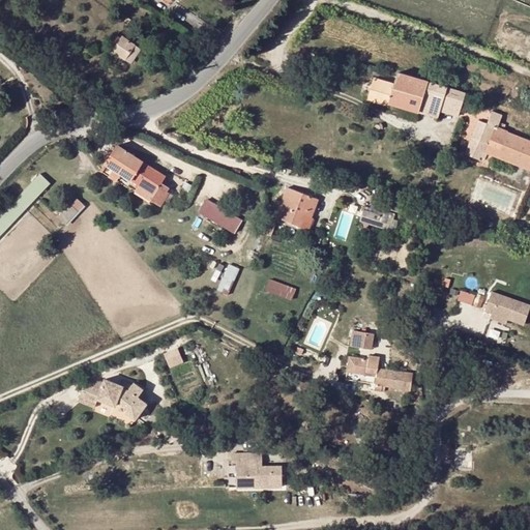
[(125,59),(135,46),(136,46),(122,36),(120,39),(115,35),(109,46),(114,50),(112,53),(124,61),(125,59)]
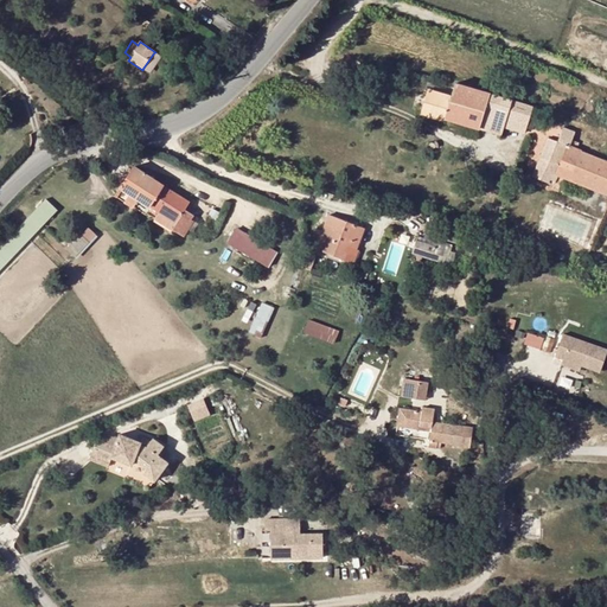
[(154,52),(144,68),(151,72),(161,57),(154,52)]
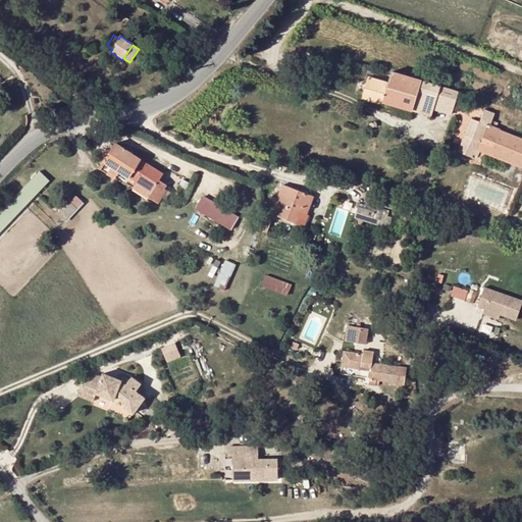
[(411,109),(420,80),(390,70),(386,83),(367,76),(361,97),(380,103),(381,100),(411,109)]
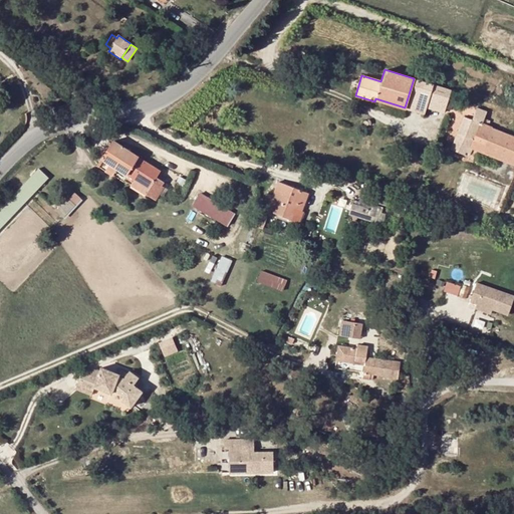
[(425,106),(432,84),(414,78),(405,107),(424,113),(425,106)]
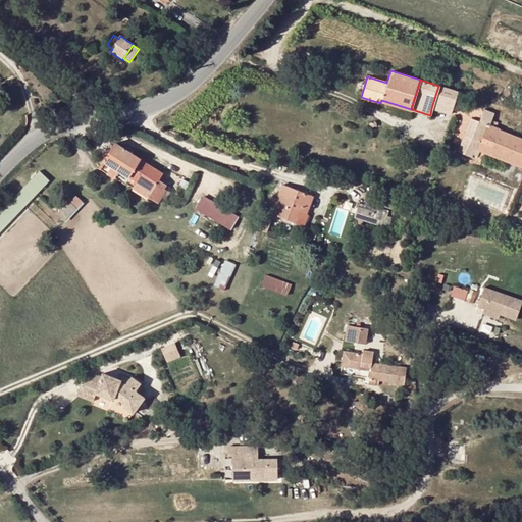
[(451,114),(457,92),(438,86),(431,108),(451,114)]
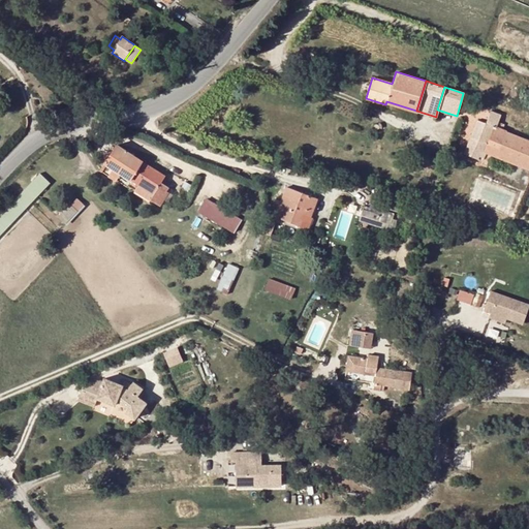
[(483,158),(486,152),(528,169),(528,139),(501,129),(495,127),(498,120),(500,114),(490,110),(485,123),(476,120),(463,154),(477,160),(478,156),(483,158)]
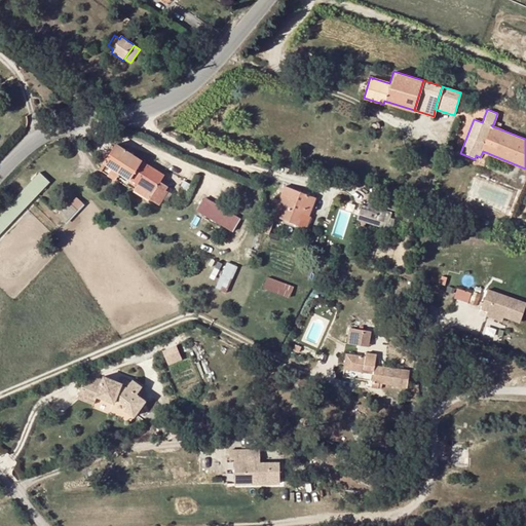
[(167,186),(160,182),(164,175),(126,151),(115,145),(104,162),(105,163),(101,171),(110,177),(114,170),(120,173),(138,184),(134,189),(159,205),(167,191),(165,190),(167,186)]
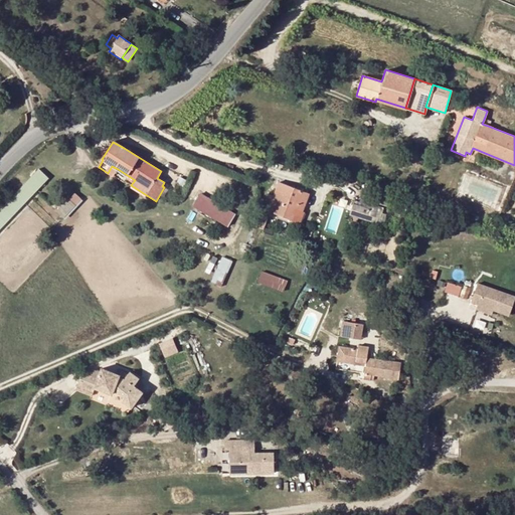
[(118,169),(112,166),(108,173),(114,176),(118,169)]
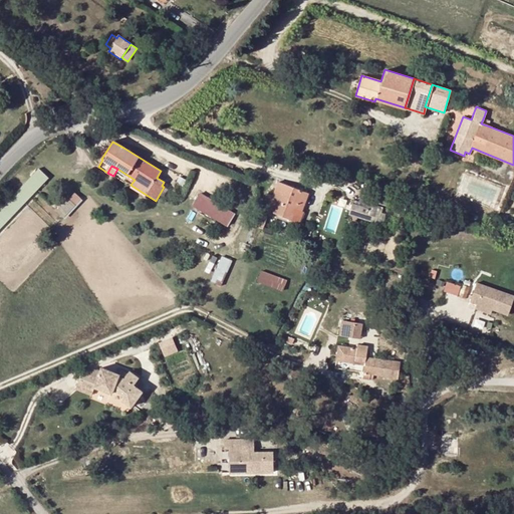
[(38,169),(0,208),(0,228),(35,192),(48,178),(38,169)]
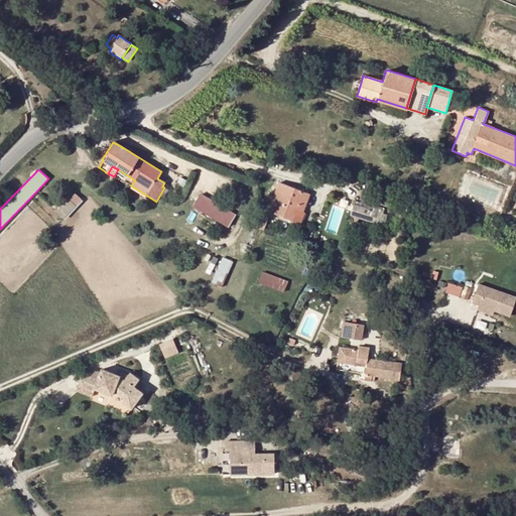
[(308,194),(278,182),(267,211),(299,224),(304,212),(302,212),(308,194)]
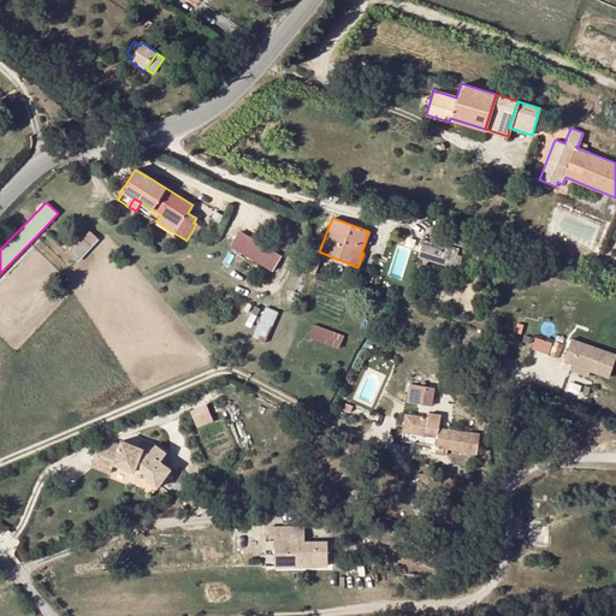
[(279,256),(277,255),(238,232),(230,246),(271,271),(279,256)]
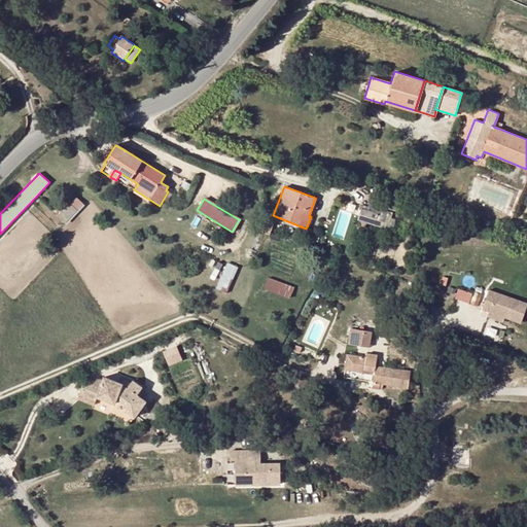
[(403,211),(406,205),(393,201),(391,207),(403,211)]
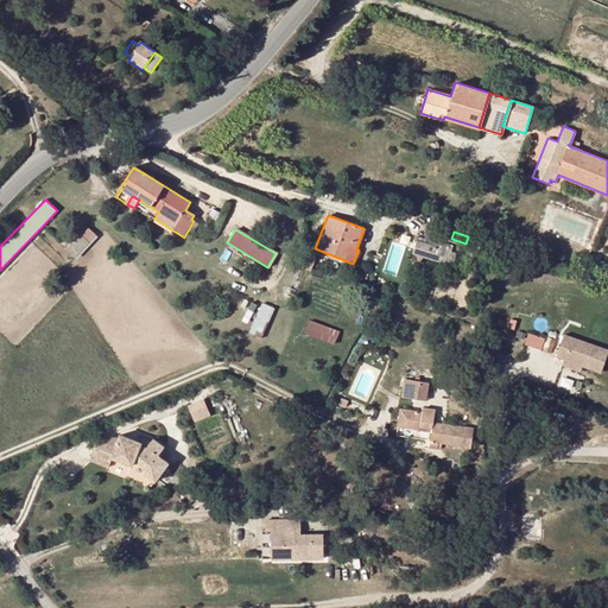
[(88,242),(80,235),(65,248),(75,257),(88,242)]
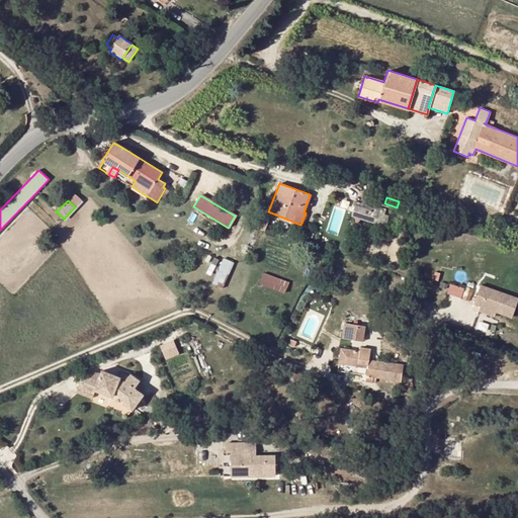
[(376,212),(372,210),(373,207),(366,204),(365,207),(360,206),(361,203),(356,201),(351,216),(373,223),(376,212)]
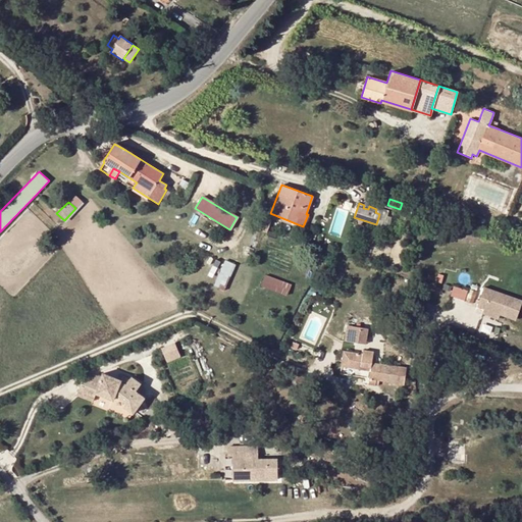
[(223,291),(235,265),(224,260),(213,285),(223,291)]
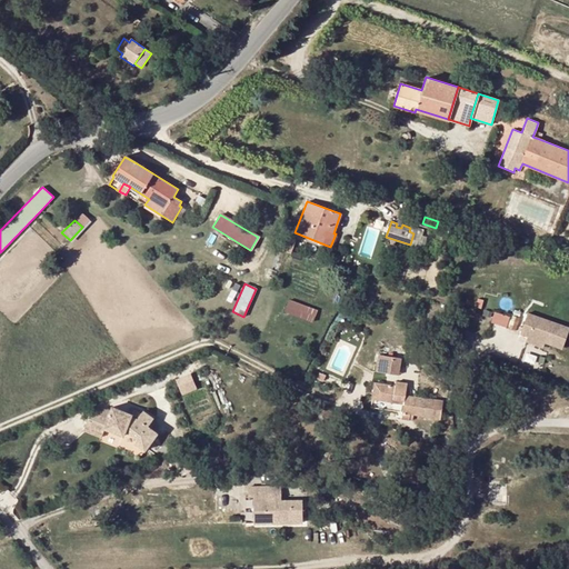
[(316,311),(288,301),(288,302),(285,311),(312,321),(316,311)]
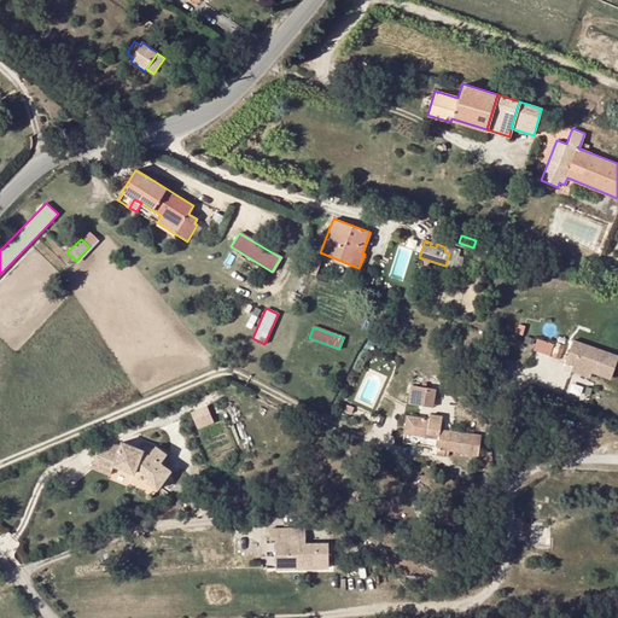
[(563,359),(566,345),(537,336),(534,349),(563,359)]
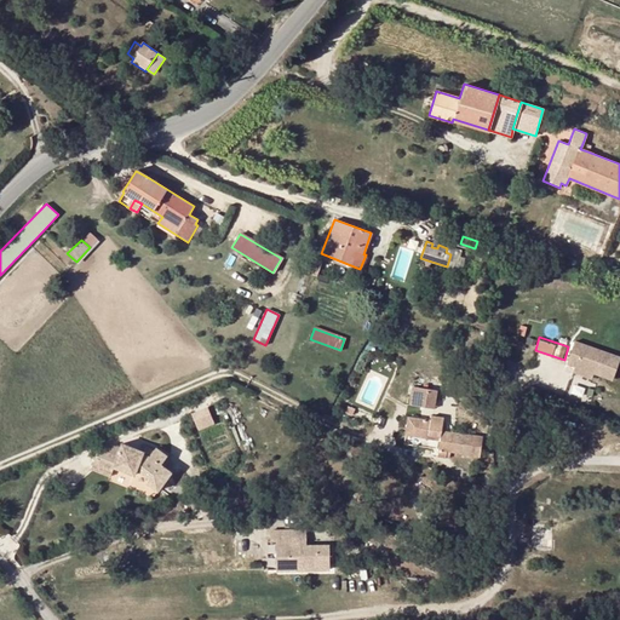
[(568,363),(577,367),(597,374),(613,380),(619,360),(619,357),(577,342),(568,363)]
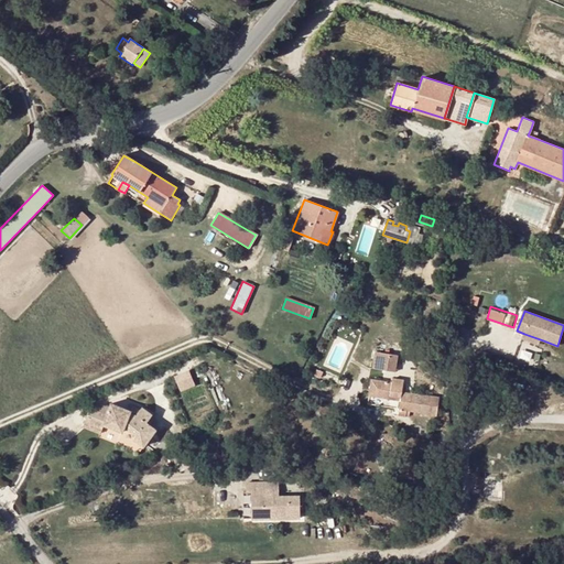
[(310,342),(313,332),(306,328),(302,338),(310,342)]
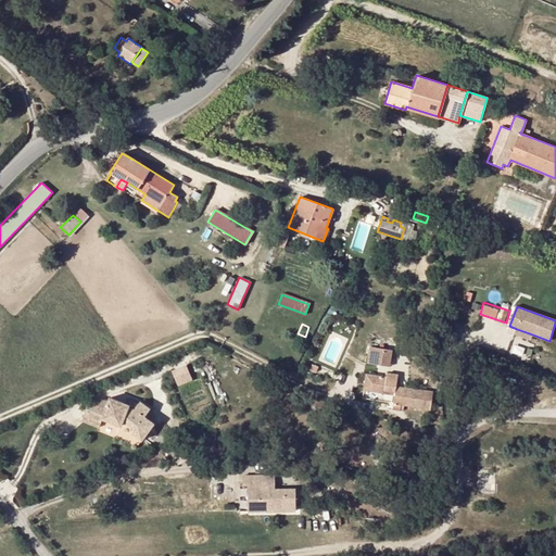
[(308,327),(305,337),(310,339),(314,329),(308,327)]
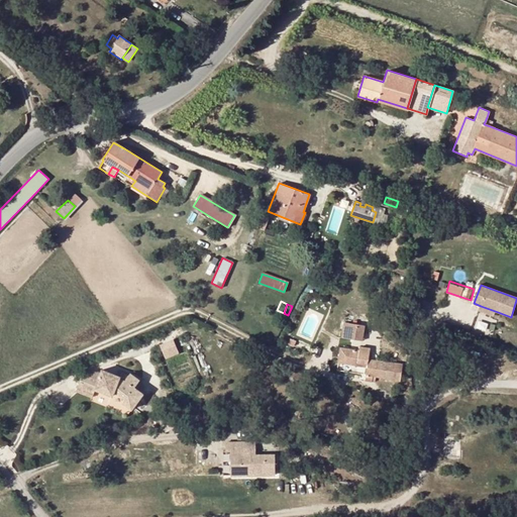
[(496,317),(498,312),(481,306),(480,311),(496,317)]
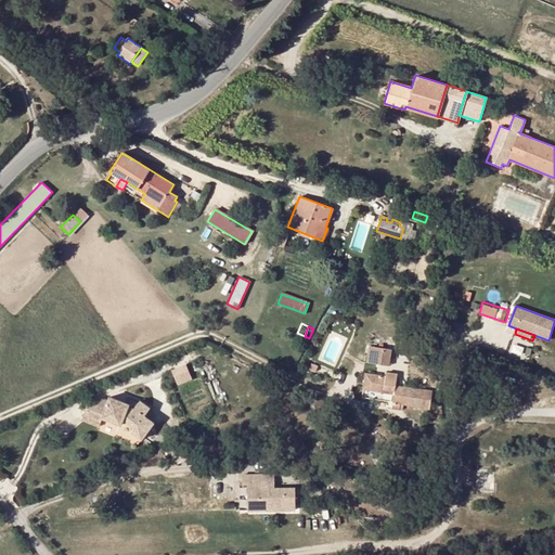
[(366,359),(379,361),(382,345),(369,344),(366,359)]
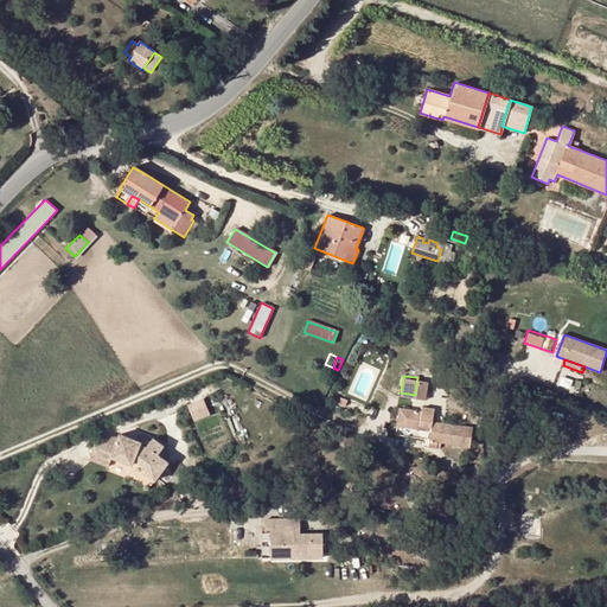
[(425,396),(427,378),(417,377),(415,395),(425,396)]
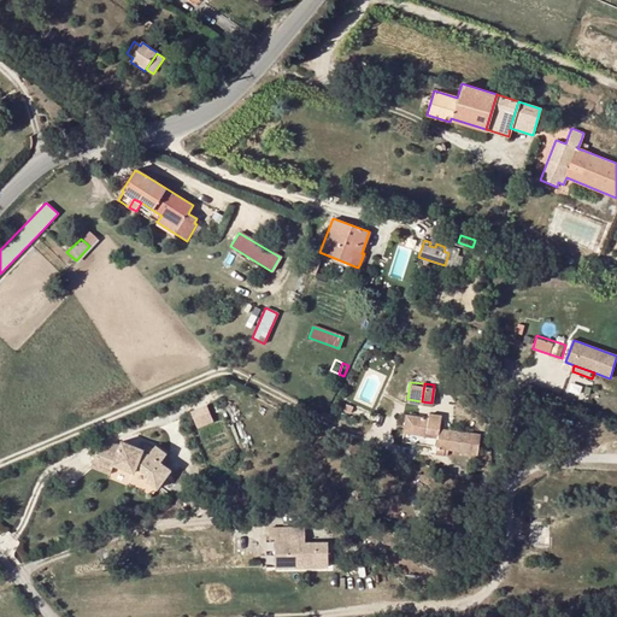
[(205,403),(189,410),(197,427),(213,421),(205,403)]
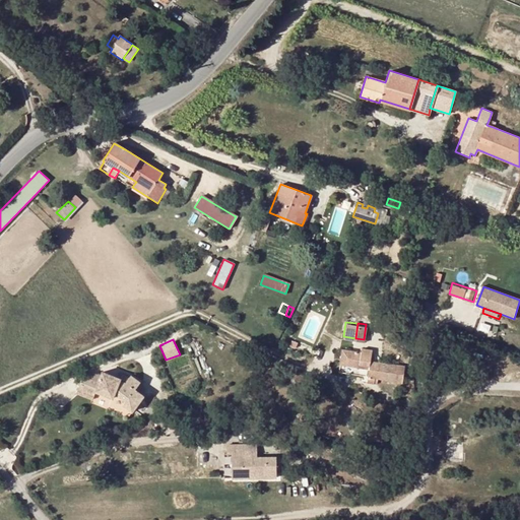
[(341,346),(339,362),(360,364),(360,362),(370,363),(368,374),(367,379),(374,380),(375,374),(403,378),(405,361),(371,356),(372,346),(362,345),(361,349),(341,346)]
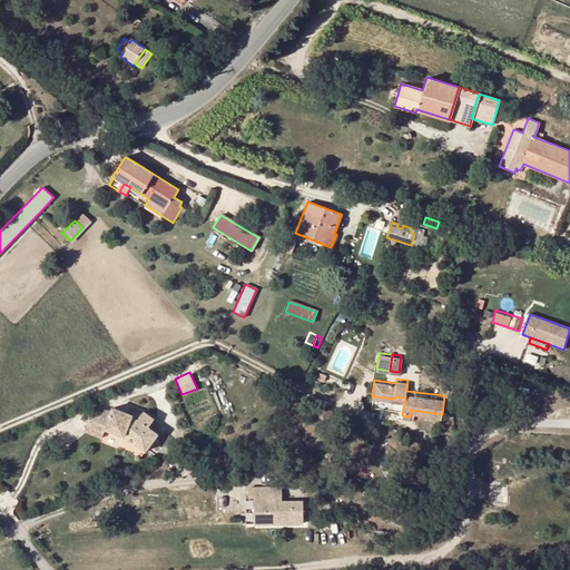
[(112,408),(112,409),(105,425),(125,434),(127,430),(136,438),(134,442),(143,449),(155,433),(146,426),(151,420),(143,412),(141,414),(138,419),(131,416),(112,408)]
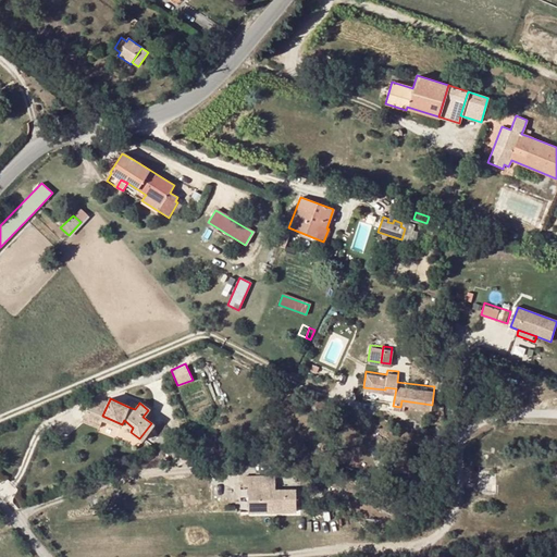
[(102,416),(110,399),(89,405),(84,418),(98,423),(102,416)]
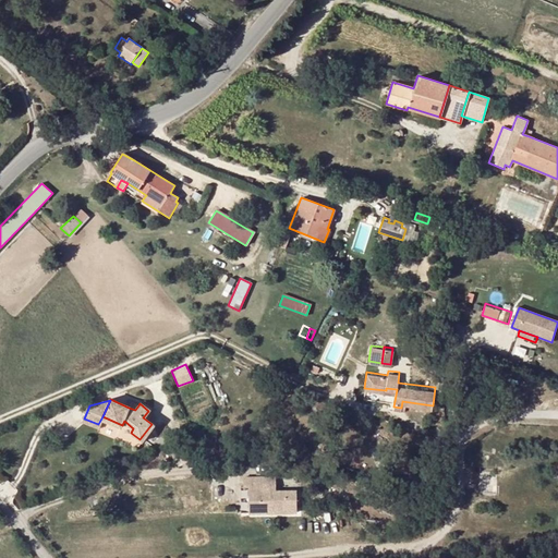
[(191,445),(177,451),(182,463),(196,458),(191,445)]
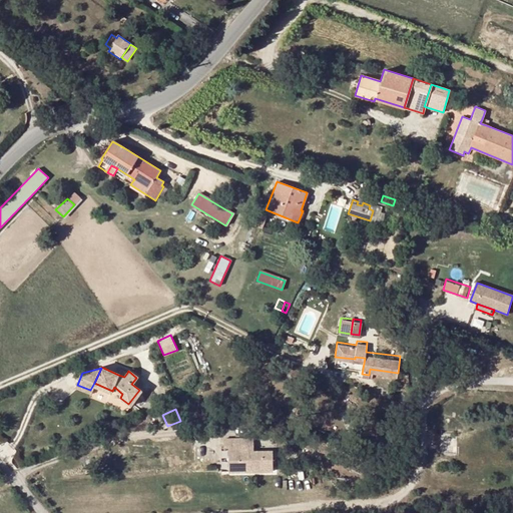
[(227,448),(228,471),(273,470),(272,450),(253,450),(249,451),(249,447),(253,447),(253,438),(222,439),(222,448),(227,448)]
